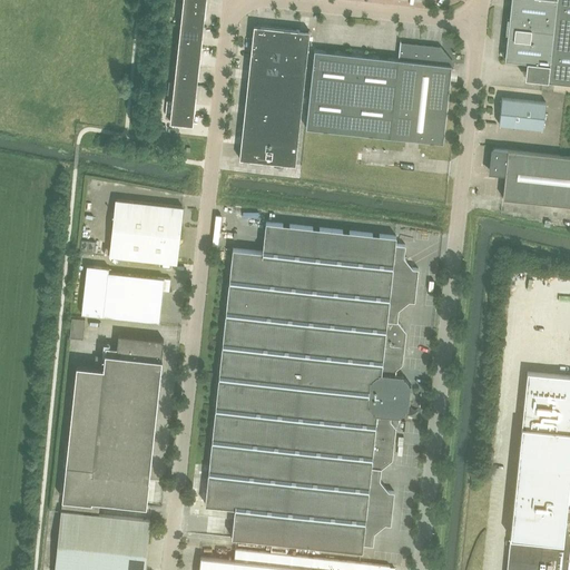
[(505,56),(504,59),(527,61),(526,78),(548,80),(569,82),(569,0),(511,0),(510,18),(505,51),(505,56)]
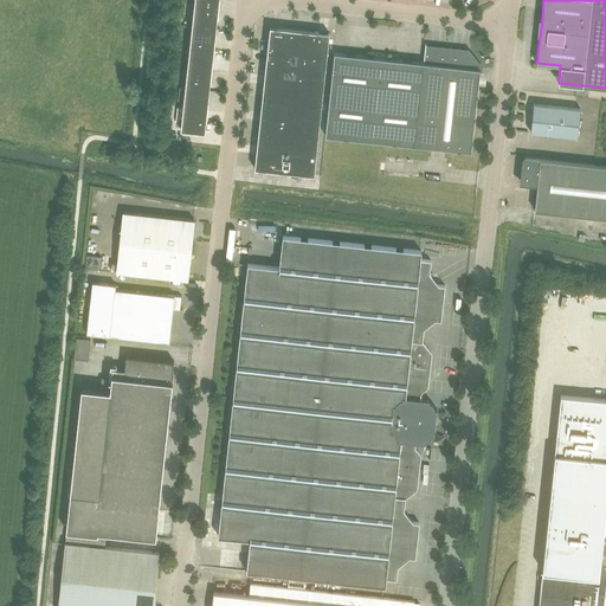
[(218,8),(194,5),(192,26),(216,28),(218,8)]
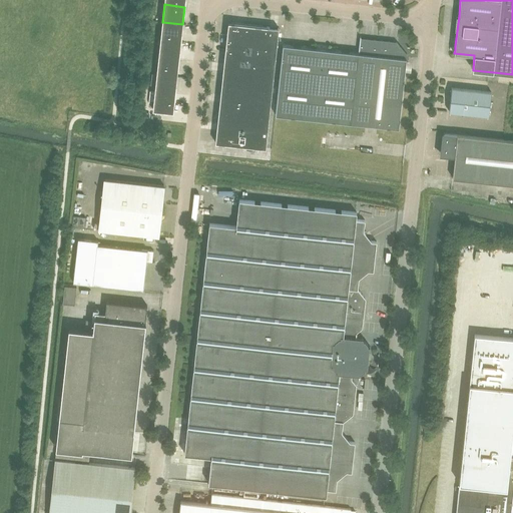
[(182,24),(162,22),(160,39),(180,41),(182,24)]
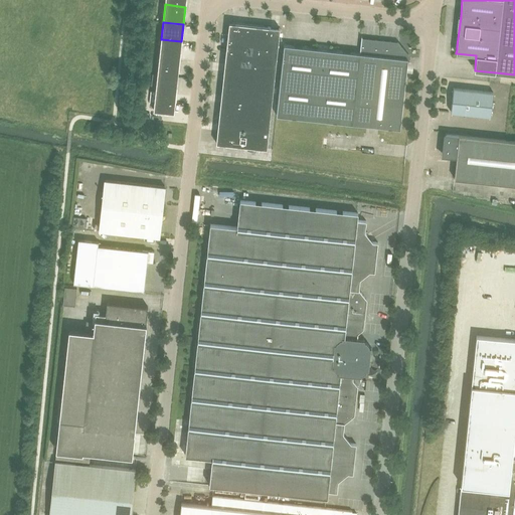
[(228,24),(222,83),(273,89),(279,29),(228,24)]
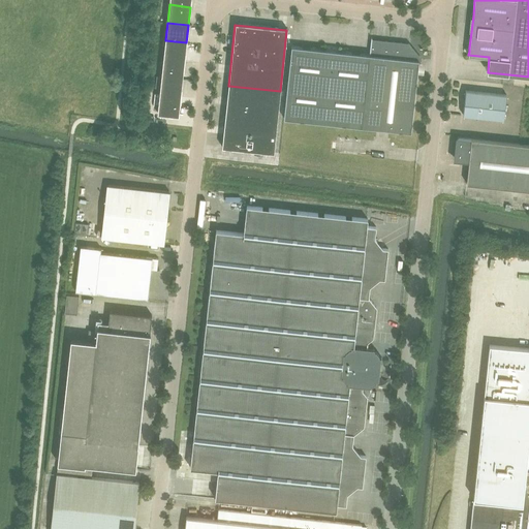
[(165,40),(163,59),(184,61),(186,42),(165,40)]
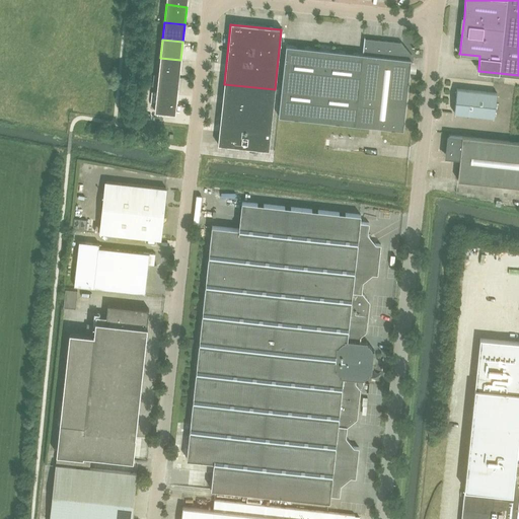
[(280,117),(355,125),(375,127),(403,130),(412,60),(409,60),(409,54),(399,44),(364,40),(363,55),(287,47),(280,117)]
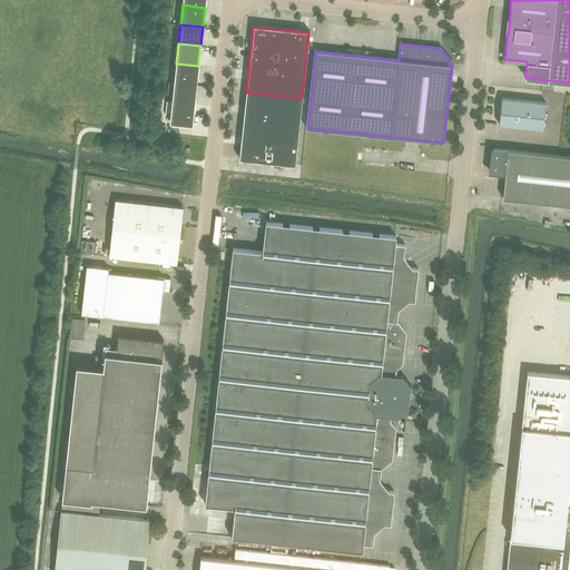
[(198,66),(176,64),(174,82),(197,85),(198,66)]
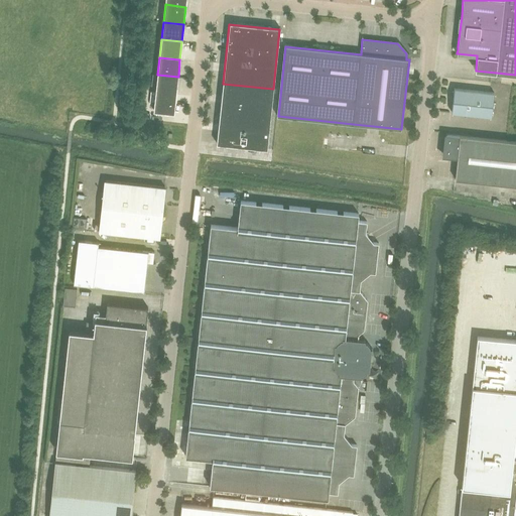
[(157,75),(155,93),(176,95),(178,77),(157,75)]
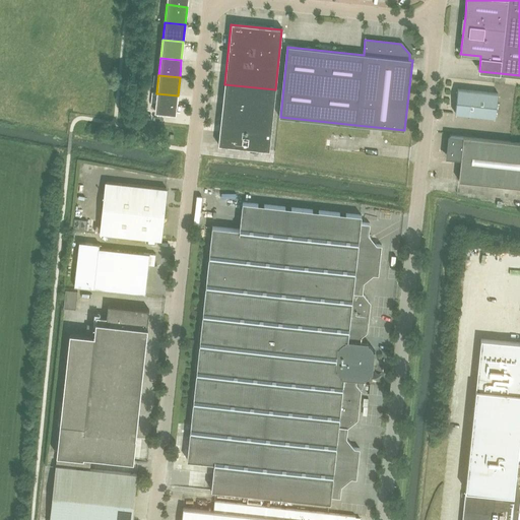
[(275,89),(224,84),(218,145),(269,151),(275,89)]
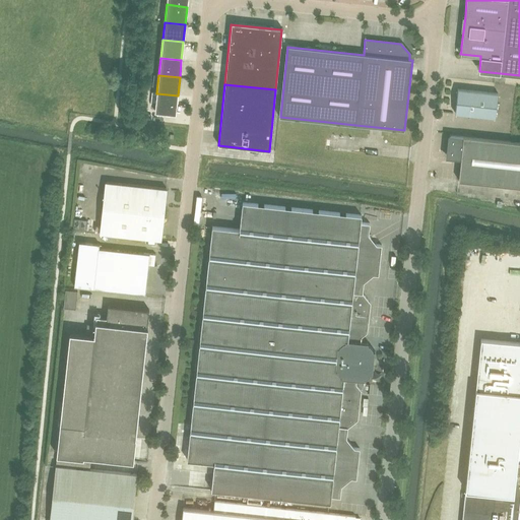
[(459,89),(456,114),(497,118),(499,93),(459,89)]
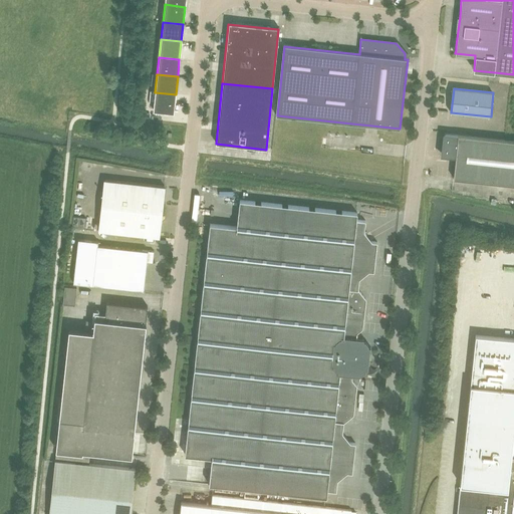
[(155,92),(153,109),(174,112),(176,94),(155,92)]
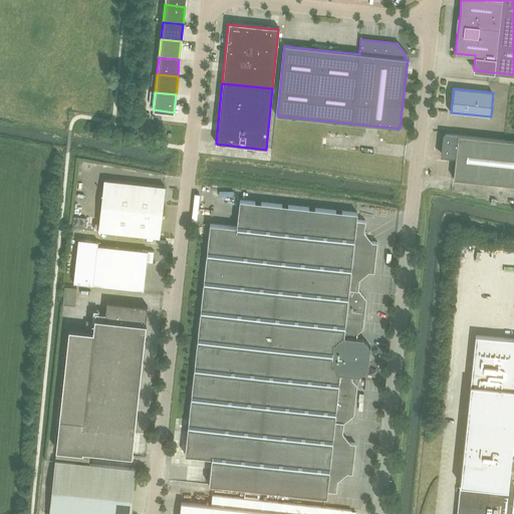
[(446,157),(458,158),(456,179),(513,185),(513,141),(448,135),(446,151),(447,151),(447,154),(446,154),(446,157)]
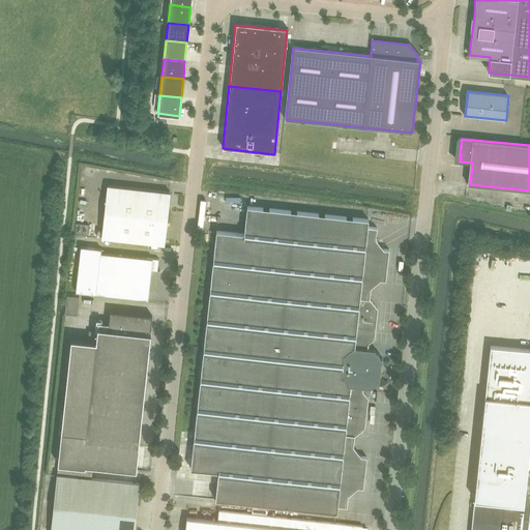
[(108,185),(101,237),(164,244),(170,193),(108,185)]
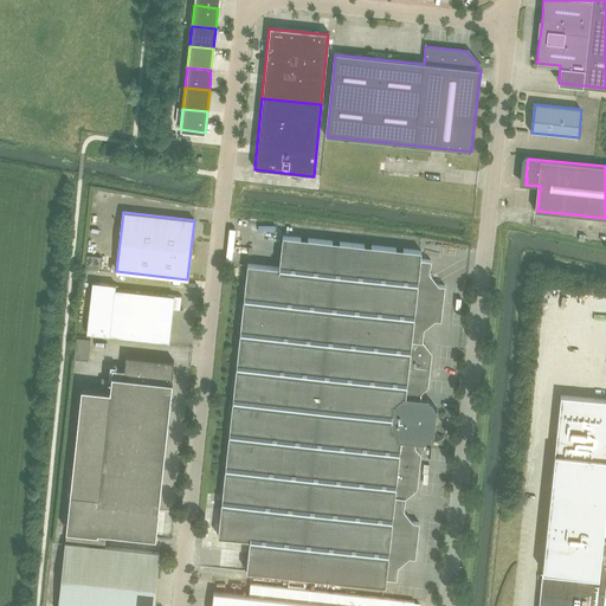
[(432,353),(423,341),(424,329),(436,320),(440,320),(444,285),(438,284),(430,274),(431,260),(420,259),(421,251),(283,236),(279,268),(247,264),(218,536),(250,540),(246,571),(385,586),(386,578),(397,579),(398,566),(410,556),(416,558),(419,522),(413,522),(404,510),(405,498),(417,489),(420,455),(414,447),(416,442),(424,443),(424,440),(426,440),(431,437),(431,434),(433,434),(437,408),(434,408),(434,406),(431,401),(429,401),(429,399),(420,398),(420,393),(427,387),(432,353)]
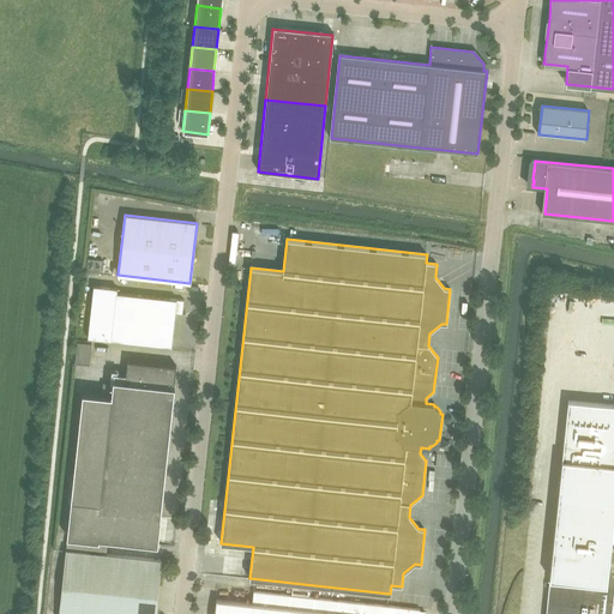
[(100,256),(97,271),(113,274),(115,258),(100,256)]
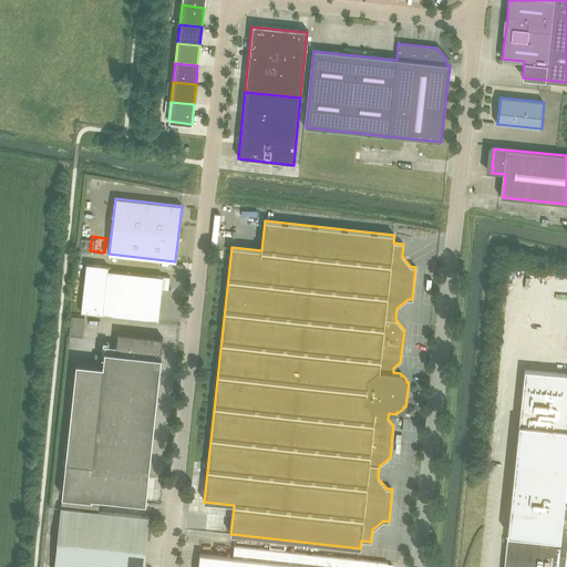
[(81,313),(102,316),(157,321),(161,290),(167,290),(167,279),(105,275),(106,270),(84,268),(81,313)]
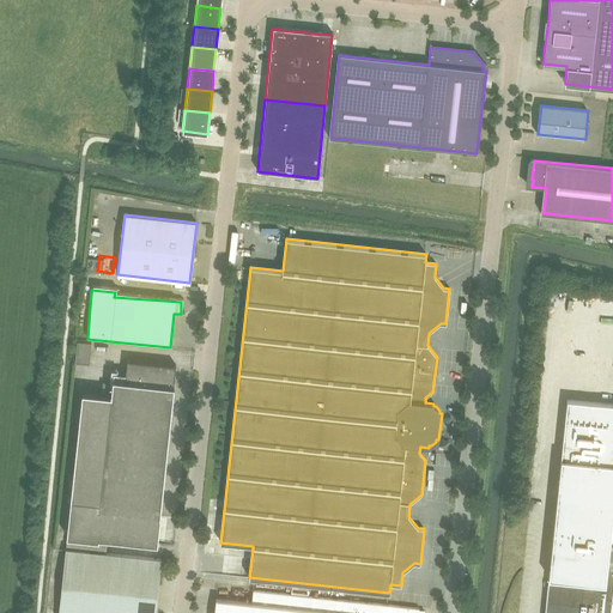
[(74,363),(89,364),(91,343),(77,341),(74,363)]
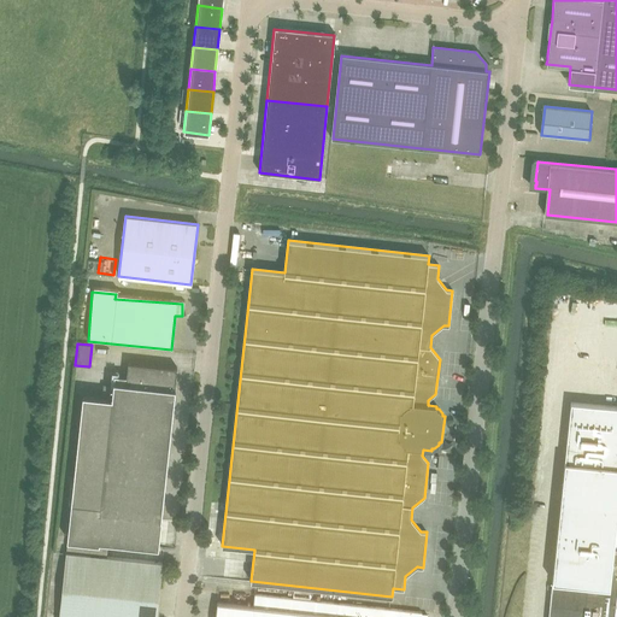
[(100,505),(71,501),(66,540),(109,544),(109,542),(158,547),(158,546),(124,542),(128,516),(162,518),(175,388),(176,368),(128,363),(127,376),(113,375),(100,505)]
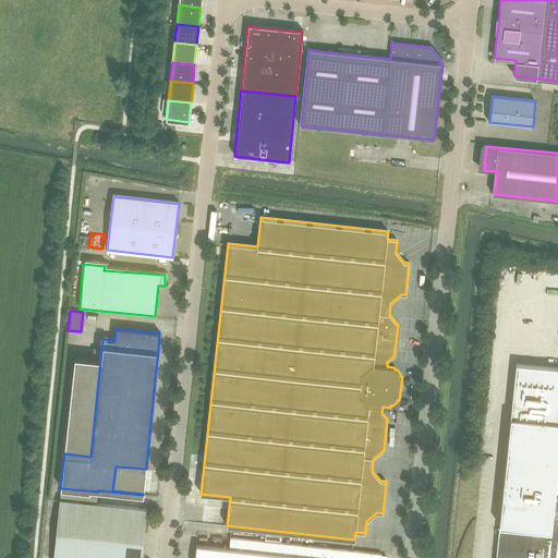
[(495,557),(557,557),(557,492),(555,492),(550,532),(530,530),(528,550),(496,547),(495,557)]
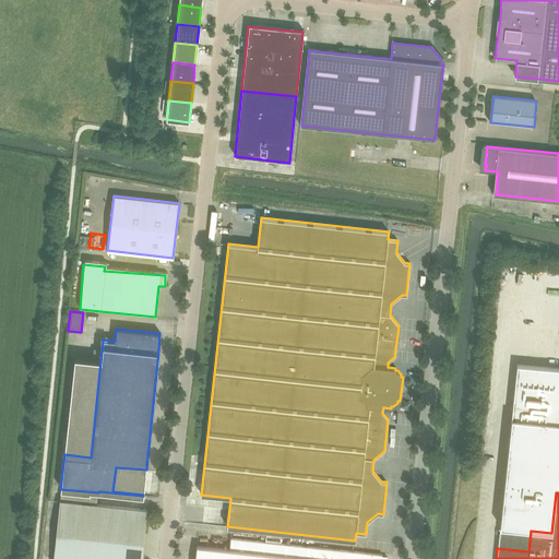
[(61,501),(55,558),(142,558),(147,510),(61,501)]
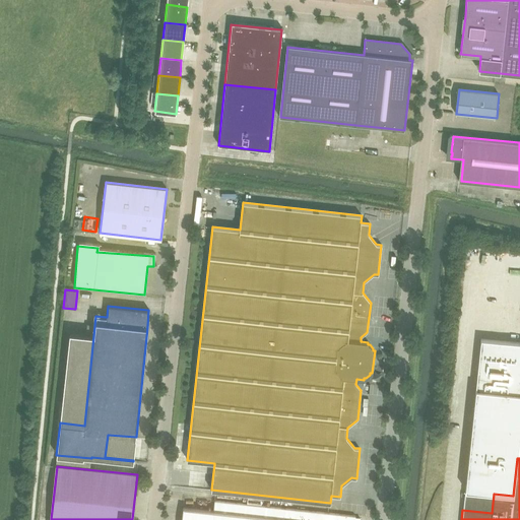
[(215,502),(214,512),(224,513),(223,519),(354,519),(355,516),(326,513),(215,502)]
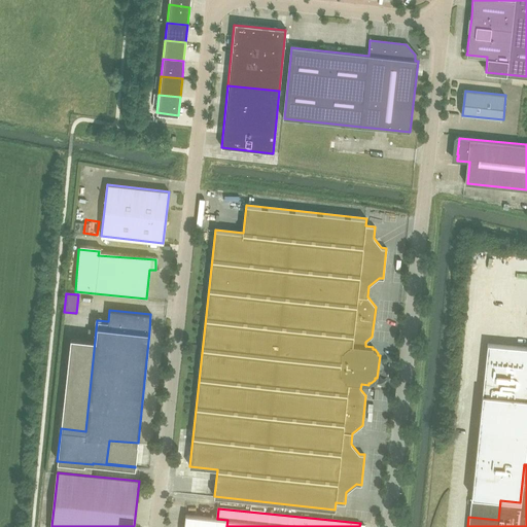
[(226,526),(227,520),(217,519),(186,516),(184,526),(226,526)]
